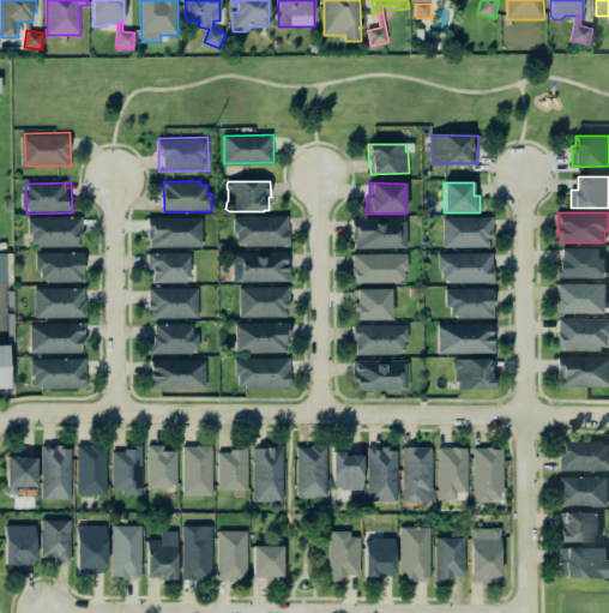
[(148,218),(202,217),(202,246),(149,246),(148,218)]
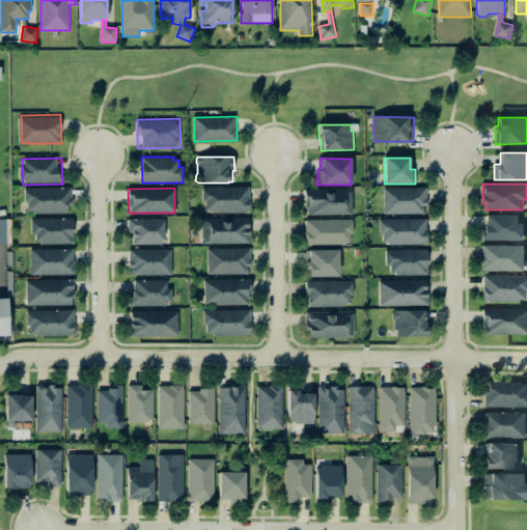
[(203,188),(249,188),(249,213),(203,213),(203,188)]
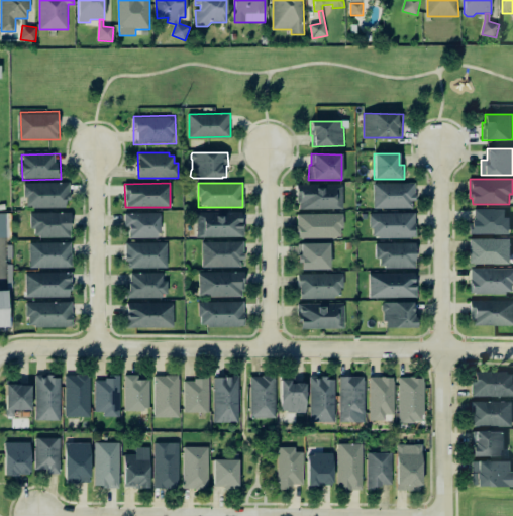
[(297,185),(342,183),(343,208),(300,209),(300,203),(297,203),(297,185)]
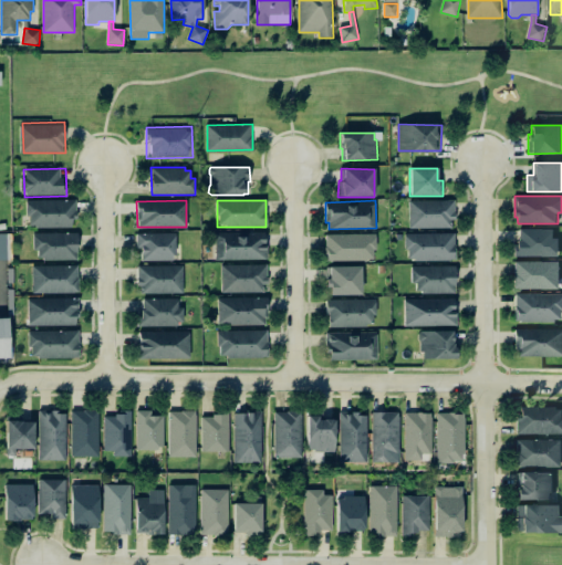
[(409,200),(455,200),(455,220),(451,220),(453,228),(410,228),(410,219),(409,219),(409,200)]
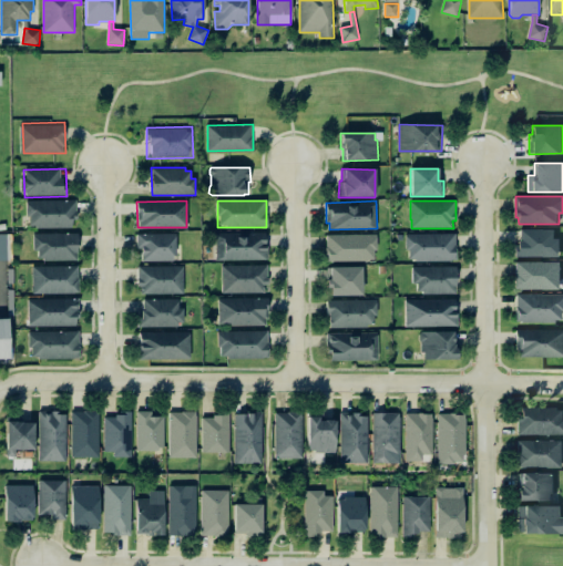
[(28,202),(27,226),(74,226),(75,202),(28,202)]
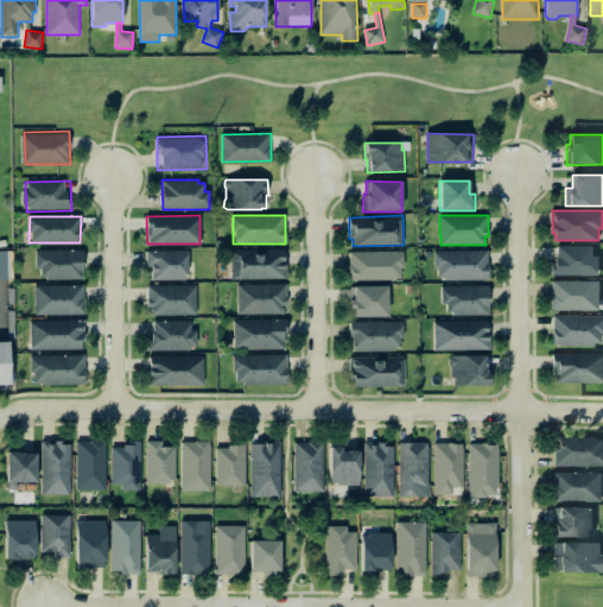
[(558,246),(595,246),(595,255),(602,255),(602,276),(552,276),(552,264),(556,264),(556,258),(558,258),(558,246)]
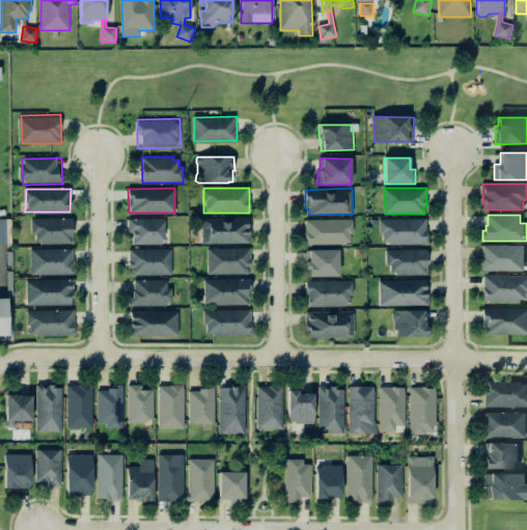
[(31,218),(73,219),(73,245),(42,245),(42,241),(35,241),(35,233),(31,233),(31,218)]
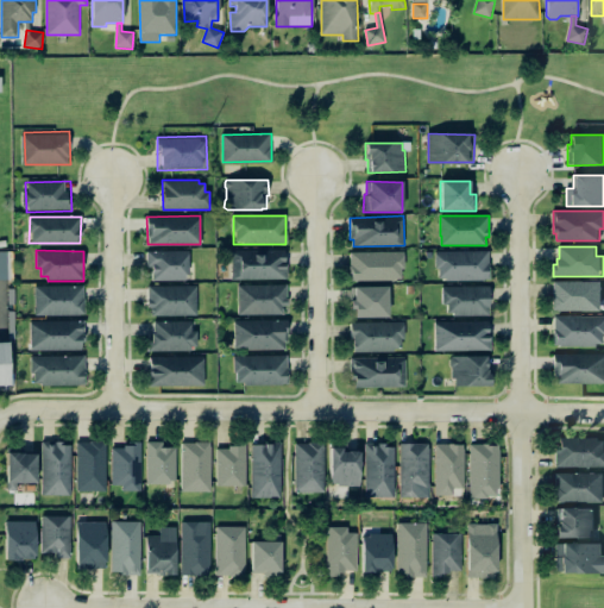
[(149,251),(149,281),(189,280),(189,250),(149,251)]
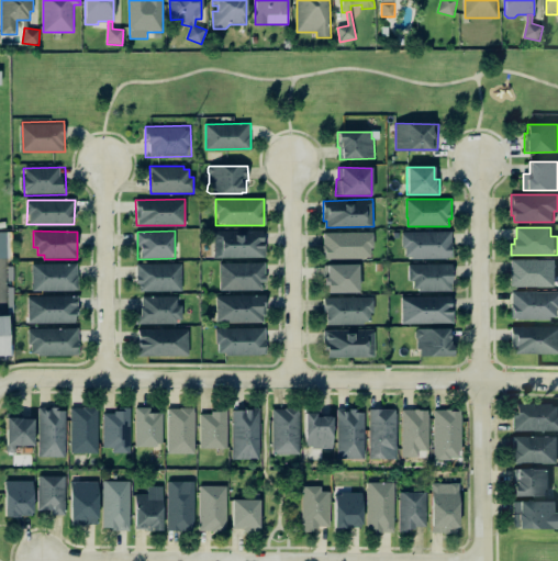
[(213,231),(263,231),(263,242),(265,242),(265,257),(213,257),(213,231)]
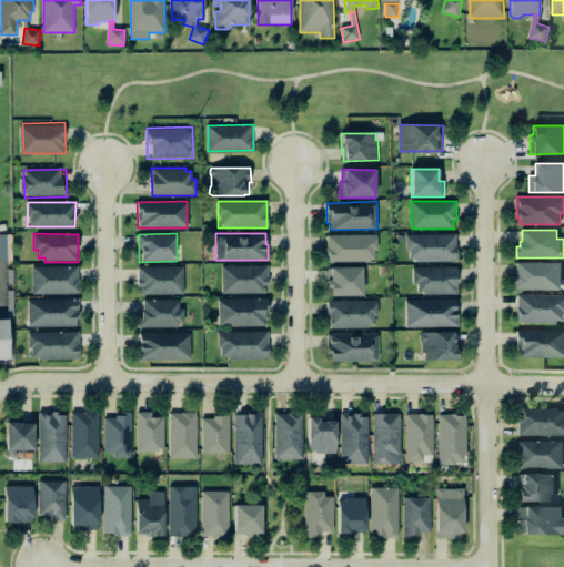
[(406,234),(456,233),(456,261),(415,262),(415,259),(410,259),(410,251),(406,251),(406,234)]
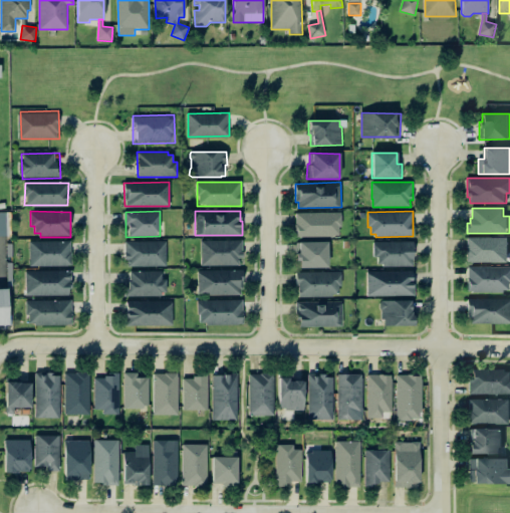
[(0,236),(12,237),(12,213),(0,212),(0,236)]
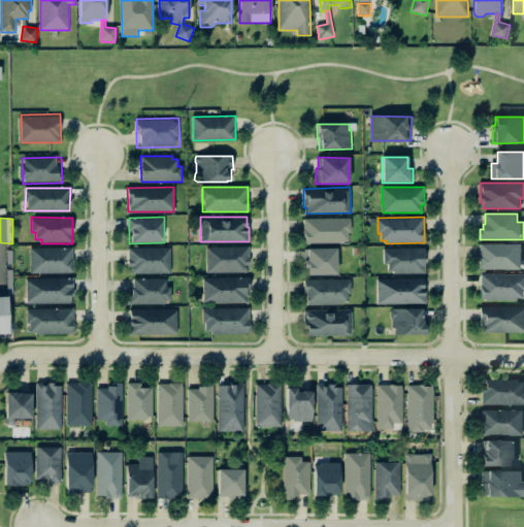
[(303,219),(351,218),(351,232),(349,232),(349,242),(304,242),(303,219)]
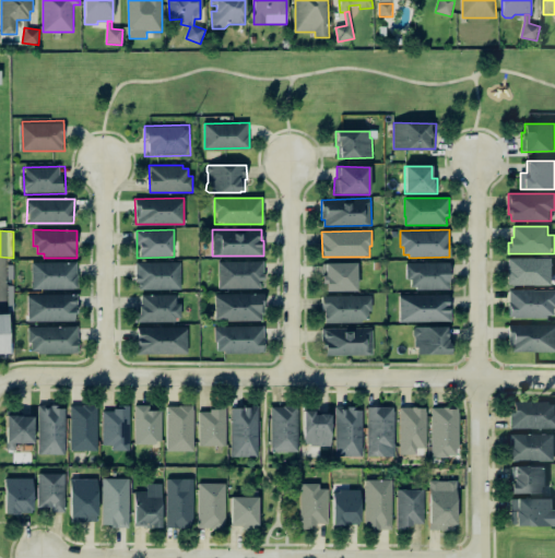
[(508,259),(554,258),(554,285),(508,285),(508,259)]
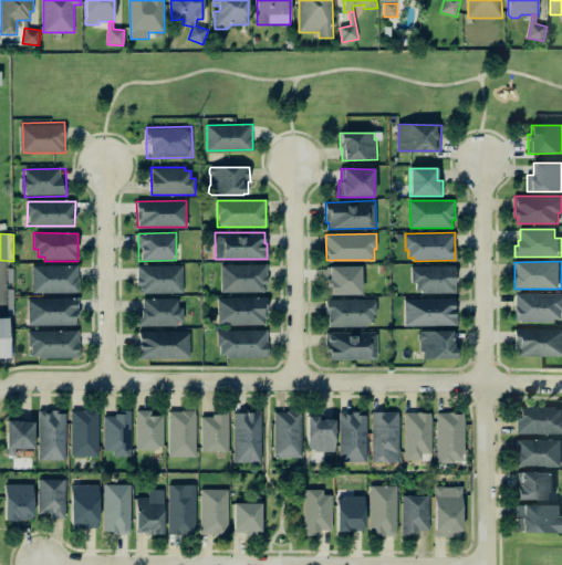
[(221,265),(267,264),(268,284),(264,285),(264,292),(222,293),(221,265)]
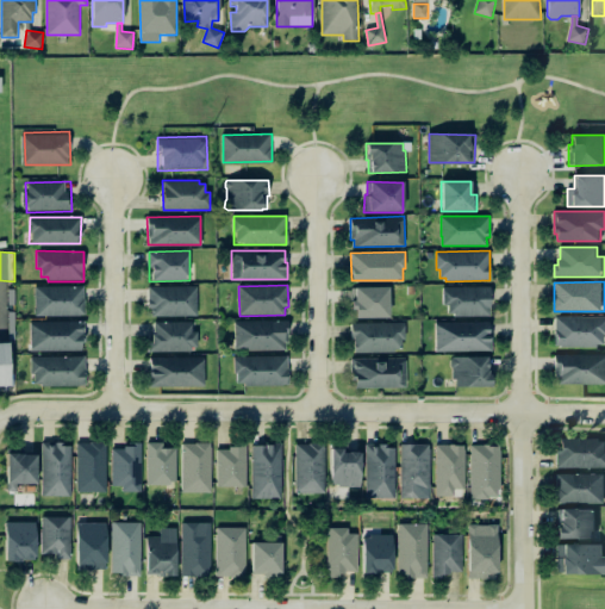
[(36,316),(37,286),(85,287),(83,317),(36,316)]
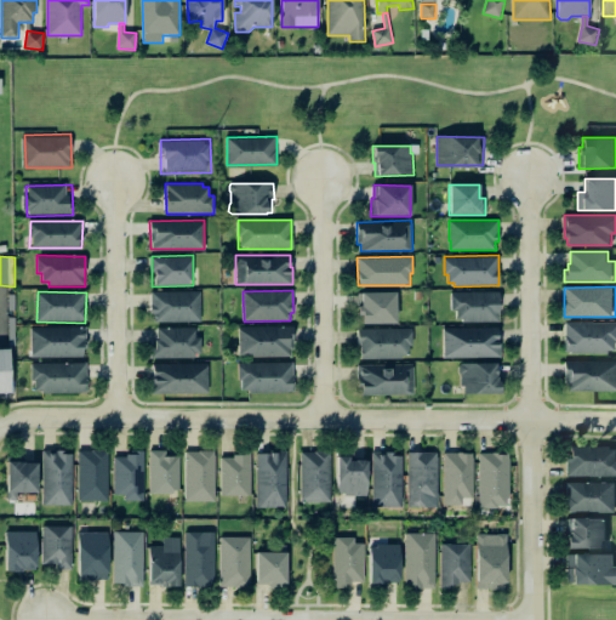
[(456,311),(451,311),(451,293),(500,291),(500,322),(462,322),(462,318),(456,318),(456,311)]
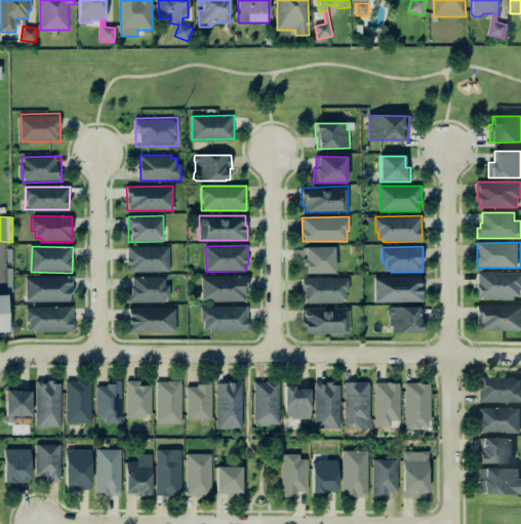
[(129,248),(130,273),(169,273),(169,247),(129,248)]
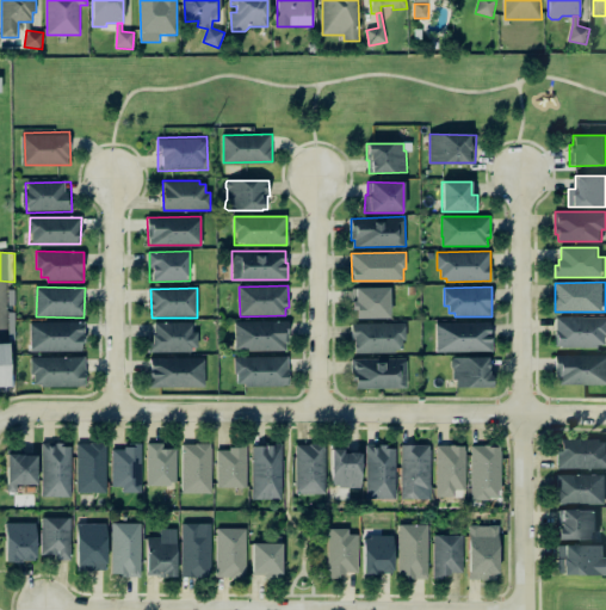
[(354,289),(389,288),(389,318),(356,319),(354,310),(351,310),(350,301),(354,301),(354,289)]
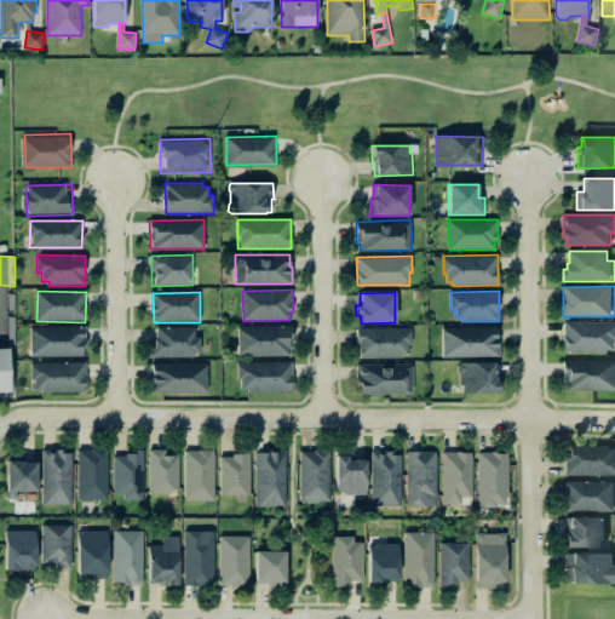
[(564,322),(614,321),(614,349),(610,349),(610,353),(564,354),(564,322)]
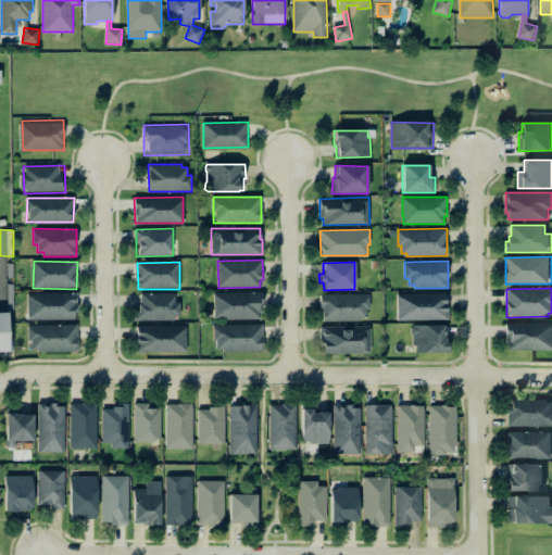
[(28,293),(29,320),(76,319),(76,292),(28,293)]
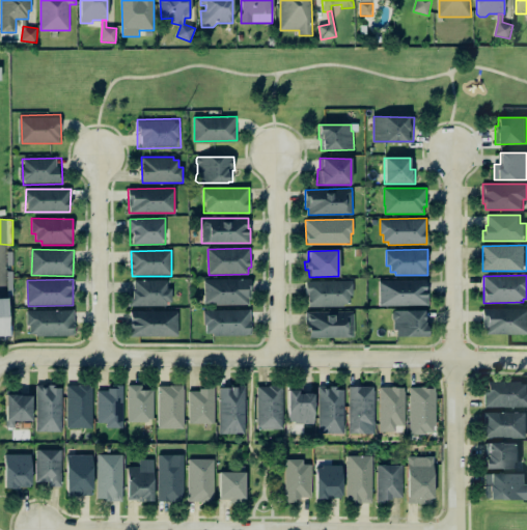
[(204,280),(251,279),(251,305),(205,305),(204,280)]
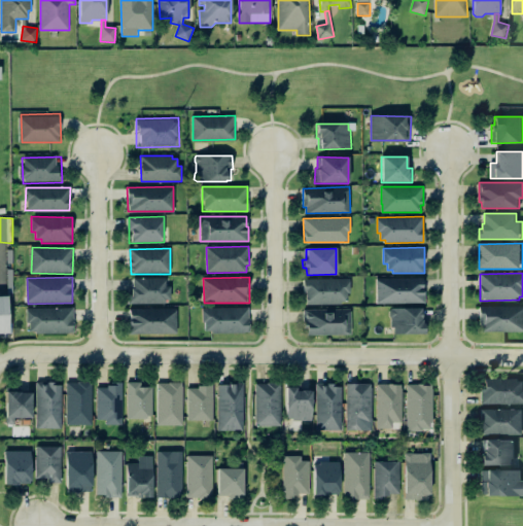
[(129,304),(129,292),(132,292),(132,288),(134,288),(134,278),(166,278),(166,287),(171,286),(171,300),(166,300),(166,303),(129,304)]
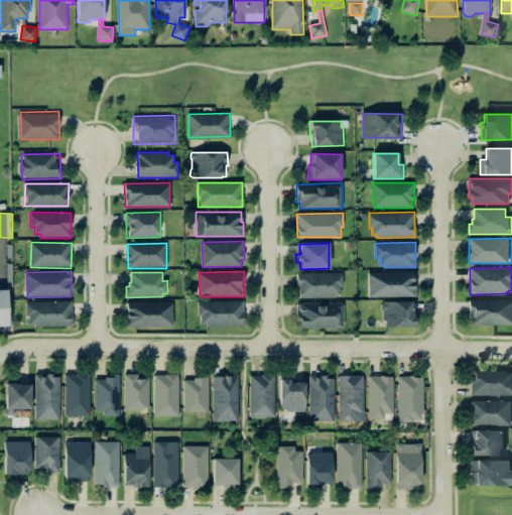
[(369,297),(369,273),(414,272),(414,283),(416,283),(417,296),(414,296),(369,297)]
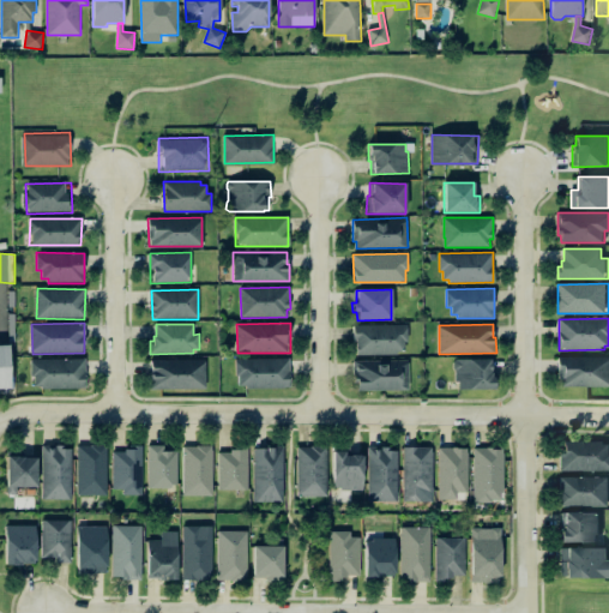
[(354,325),(408,325),(408,341),(404,341),(405,350),(398,350),(398,355),(357,355),(357,340),(354,340),(354,325)]
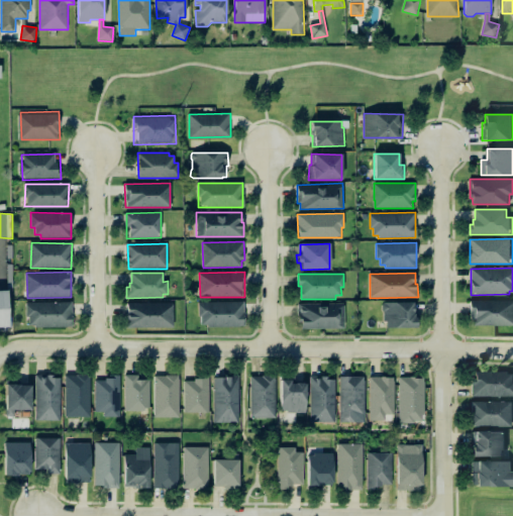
[(0,291),(6,291),(8,326),(0,326),(0,291)]
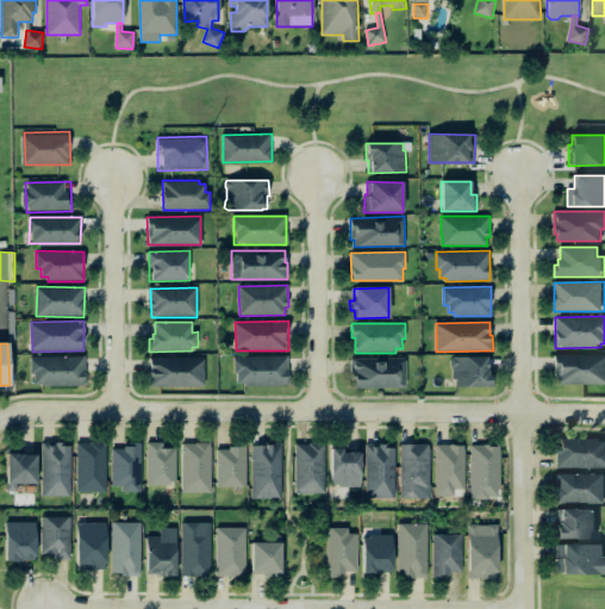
[(555,355),(604,354),(604,384),(555,384),(555,355)]
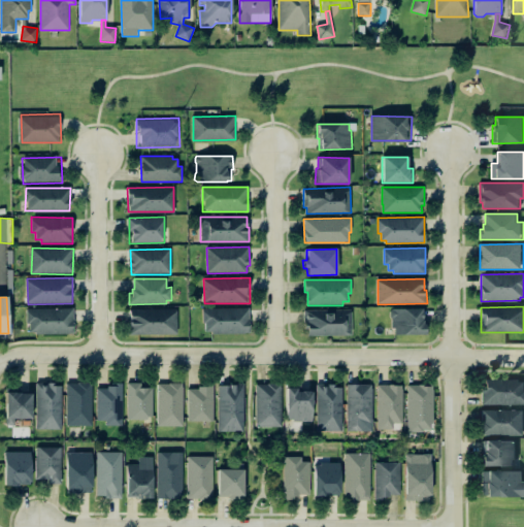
[(29,307),(74,308),(73,335),(28,334),(29,307)]
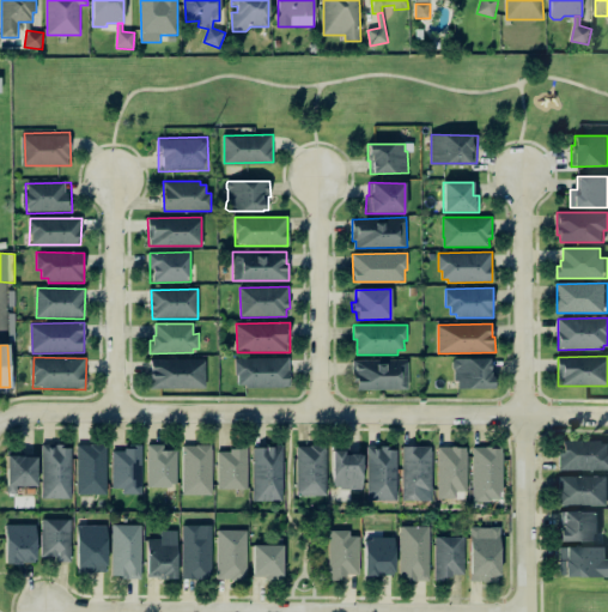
[(151,359),(205,358),(206,388),(149,389),(149,373),(151,373),(151,359)]
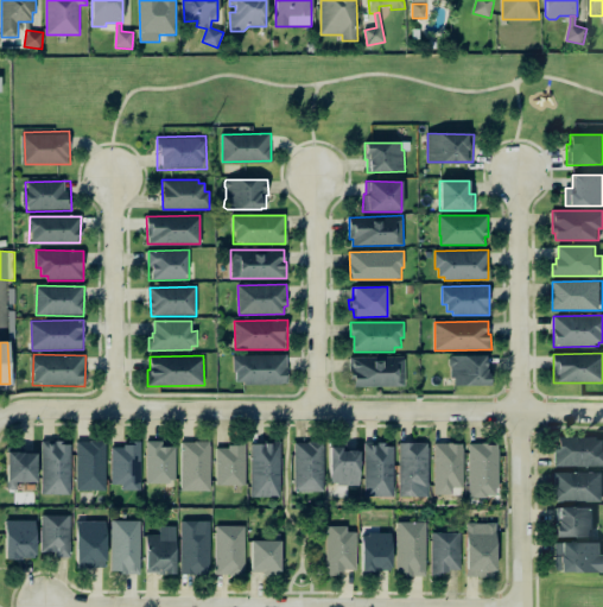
[(234,355),(287,355),(287,373),(286,373),(286,383),(283,383),(283,385),(245,385),(245,383),(237,383),(237,373),(234,373),(234,355)]
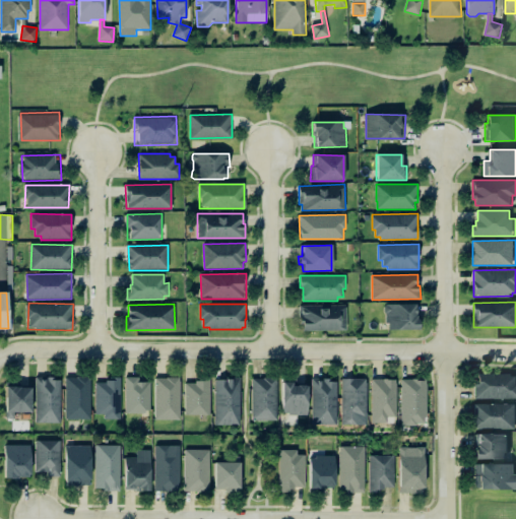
[(300,306),(346,305),(346,330),(303,331),(303,324),(300,324),(300,306)]
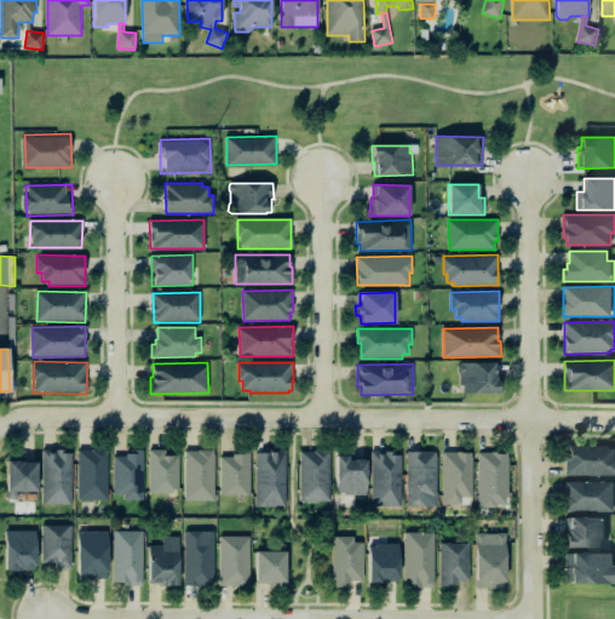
[(459,364),(494,364),(494,377),(496,377),(496,380),(499,380),(499,393),(464,393),(464,385),(460,385),(460,374),(459,374),(459,364)]
